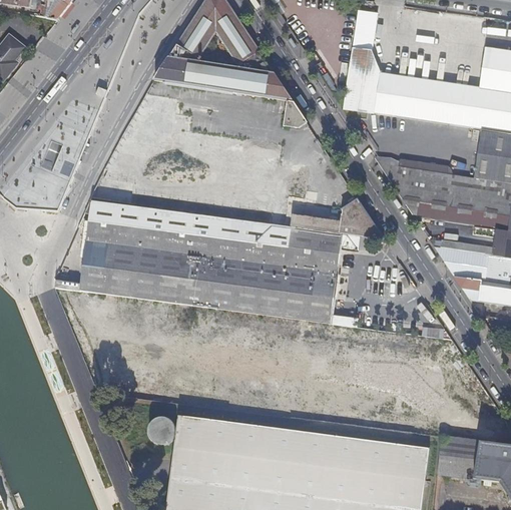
[(38,0),(36,15),(56,19),(71,0),(38,0)]
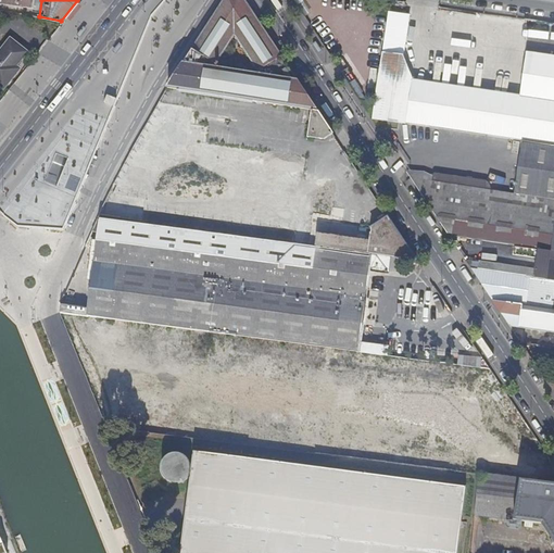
[(221,0),(166,86),(311,107),(316,108),(246,0),(221,0)]
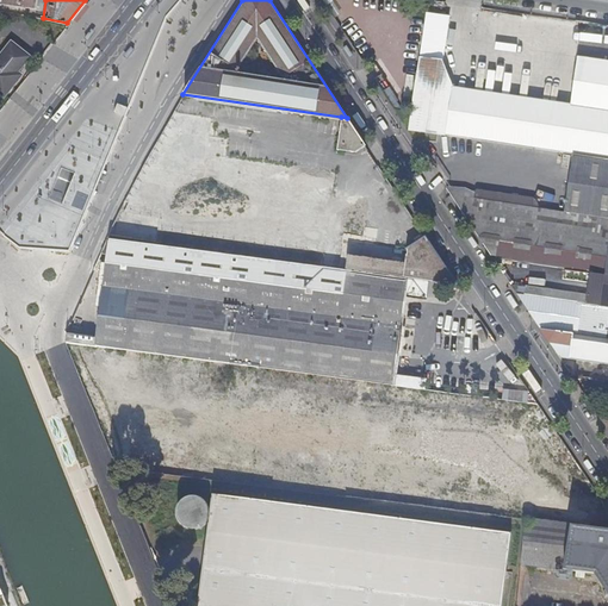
[(425,16),(419,56),(440,60),(447,18),(436,16),(436,18),(425,16)]
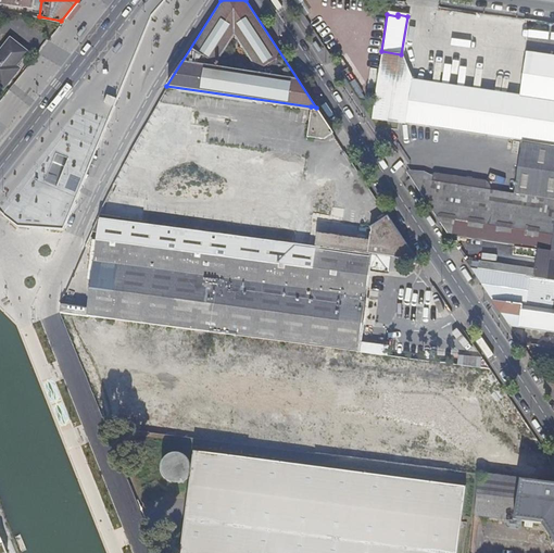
[(33,16),(29,23),(46,30),(49,25),(33,16)]
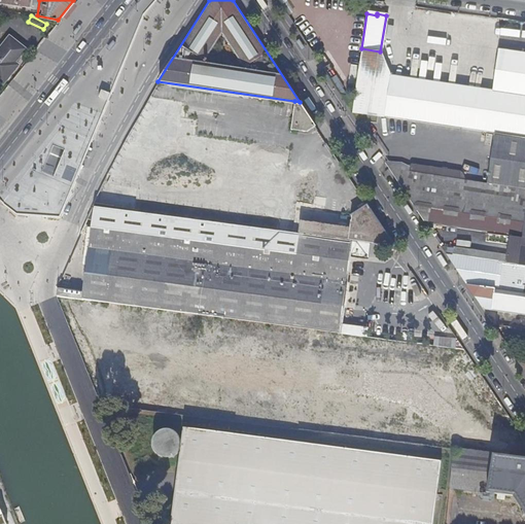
[(1,47),(0,48),(0,78),(3,80),(19,62),(15,60),(27,45),(10,32),(0,45),(0,47),(1,47)]
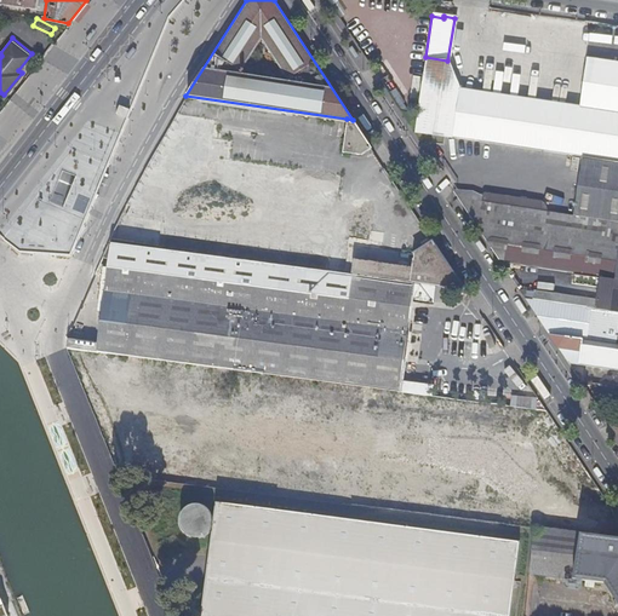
[(415,130),(421,139),(444,142),(445,134),(452,136),(459,87),(448,61),(447,61),(425,57),(418,111),(400,109),(415,130)]
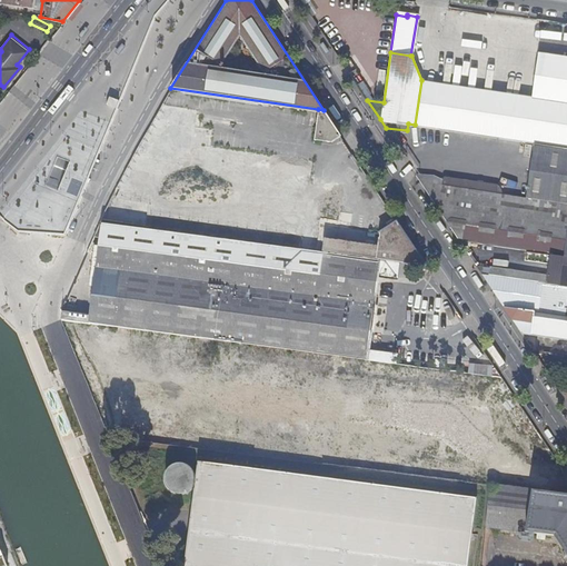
[(531,97),(566,101),(566,56),(538,52),(531,97)]
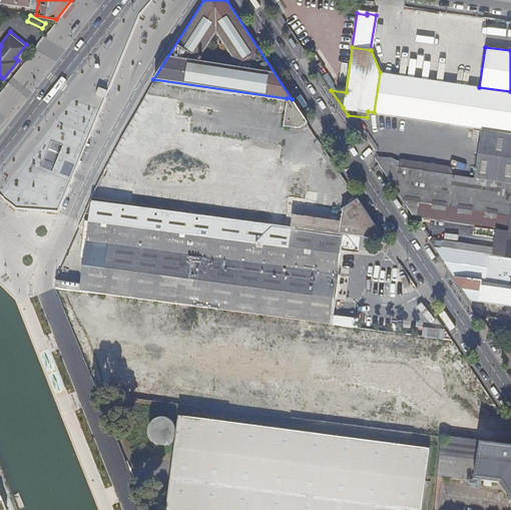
[(380,72),(374,112),(449,123),(455,83),(380,72)]
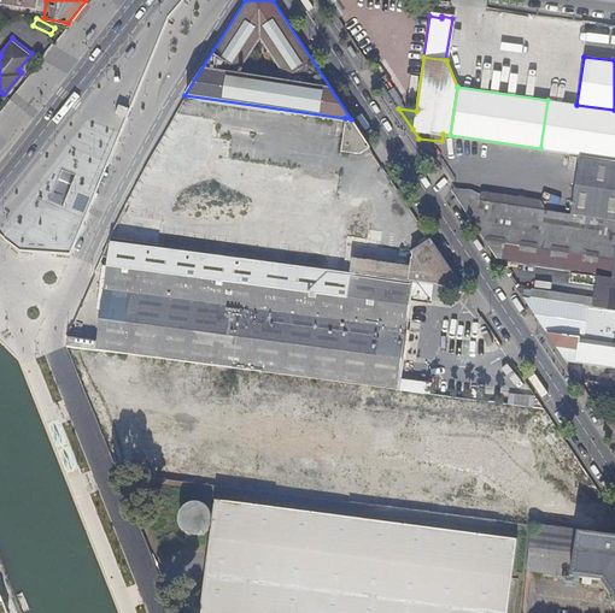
[(540,148),(580,154),(614,159),(614,110),(577,105),(548,100),(540,148)]
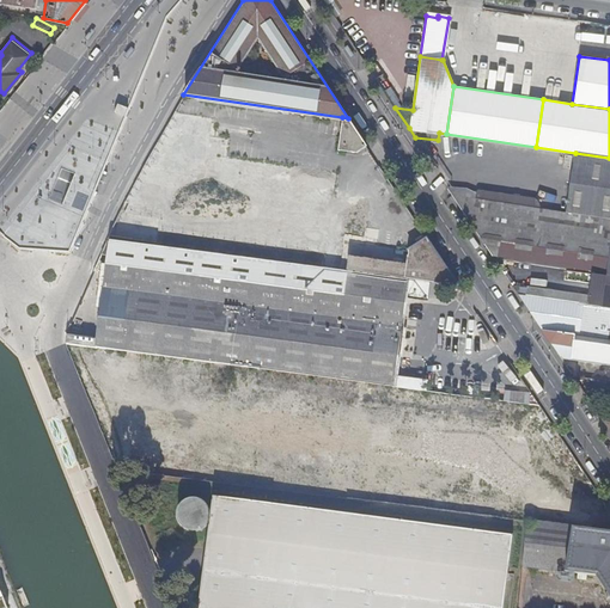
[(357,149),(365,143),(348,118),(342,117),(337,147),(357,149)]
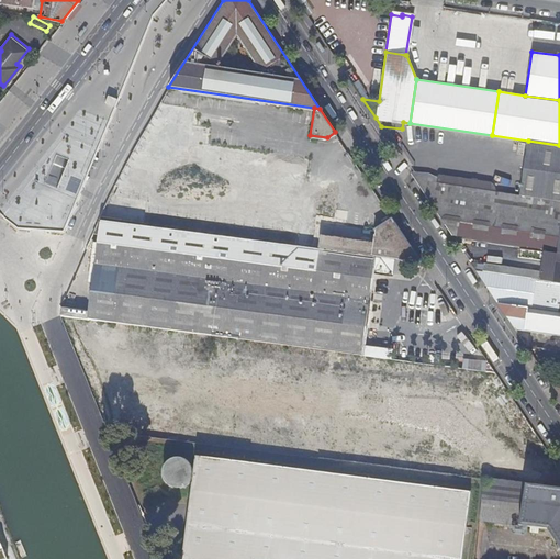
[(427,171),(410,169),(454,235),(519,246),(559,252),(559,145),(528,141),(521,194),(489,189),(490,180),(477,178),(476,177),(471,177),(471,178),(440,172),(437,175),(437,177),(427,171)]
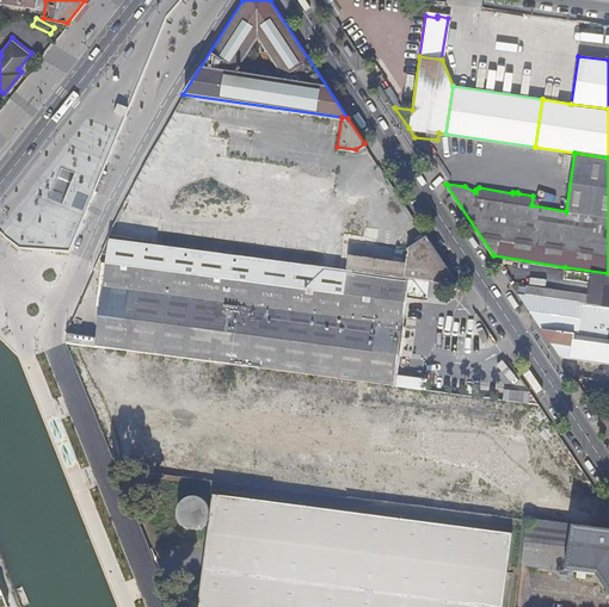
[(346,240),(345,267),(407,276),(428,279),(459,283),(425,234),(406,247),(346,240)]
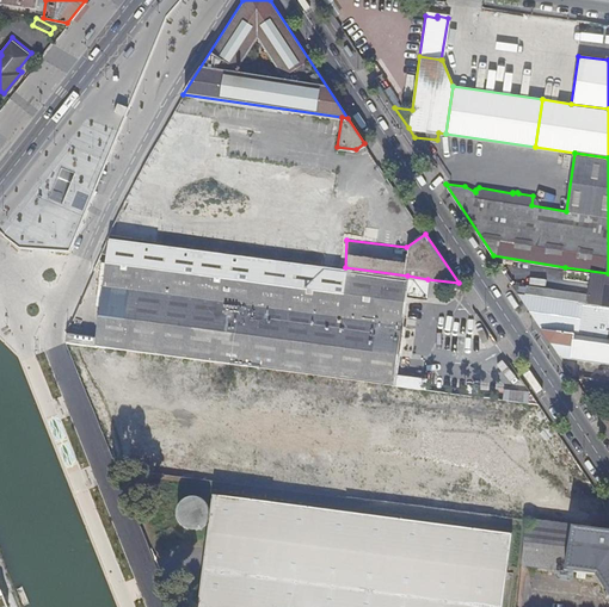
[(110,236),(102,295),(399,334),(405,296),(418,297),(419,295),(425,296),(428,279),(407,276),(407,278),(110,236)]
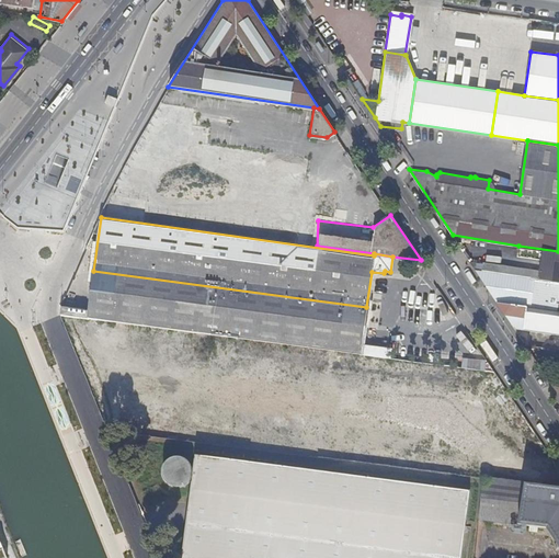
[(481,263),(470,261),(475,269),(531,276),(558,280),(558,251),(518,246),(517,254),(540,258),(539,270),(481,261),(481,263)]
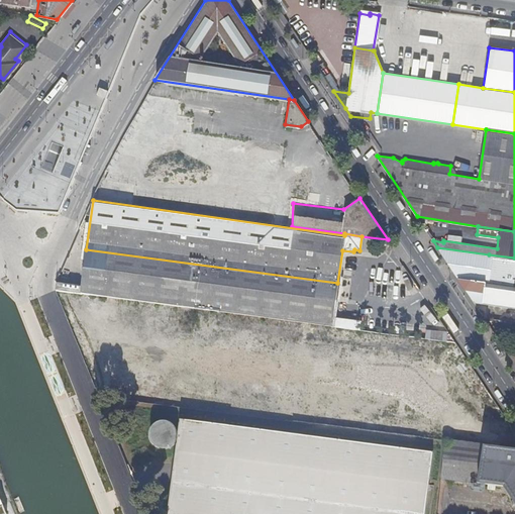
[(86,249),(80,291),(182,305),(219,310),(321,323),(330,324),(337,283),(86,249)]
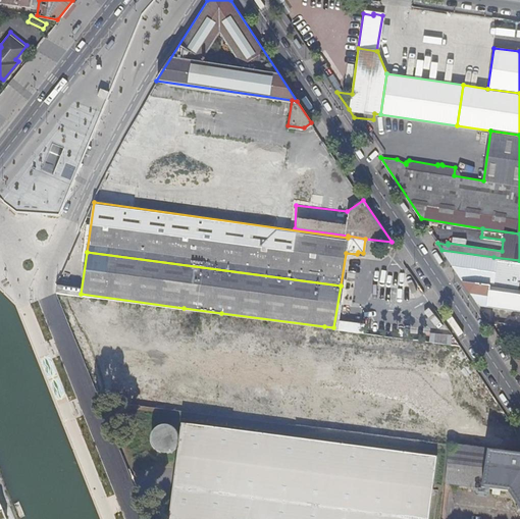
[(519,260),(494,257),(489,283),(519,288),(519,260)]
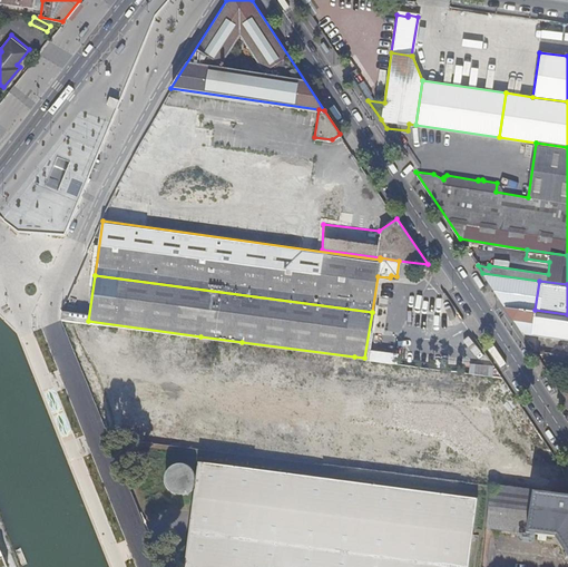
[(567,314),(535,310),(505,305),(512,318),(534,321),(531,333),(567,338),(567,314)]
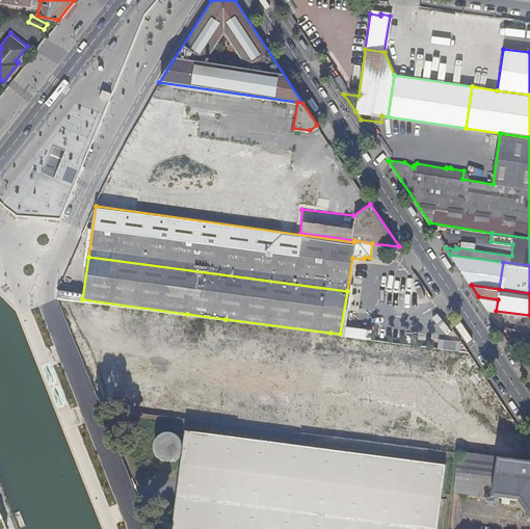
[(520,322),(529,323),(529,315),(496,311),(486,310),(498,325),(517,328),(519,328),(520,322)]
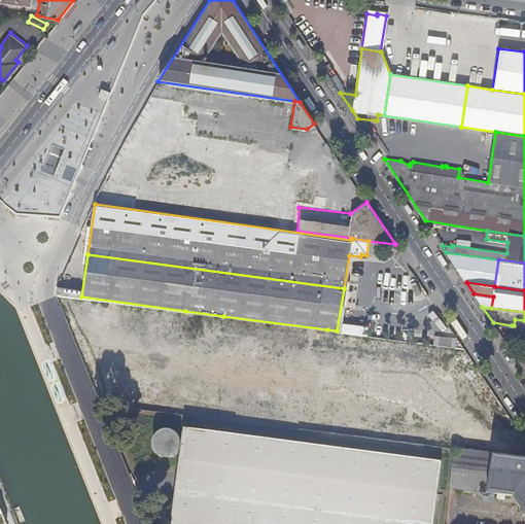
[(512,325),(510,339),(524,341),(524,337),(524,326),(514,325),(512,325)]
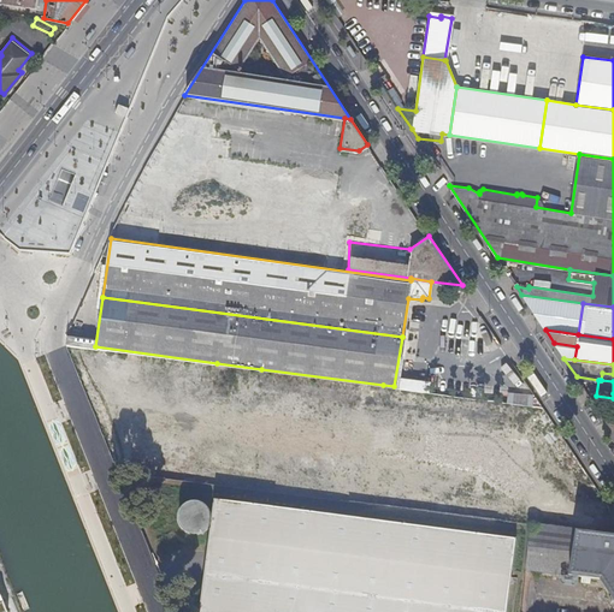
[(613,415),(601,414),(613,433),(613,415)]
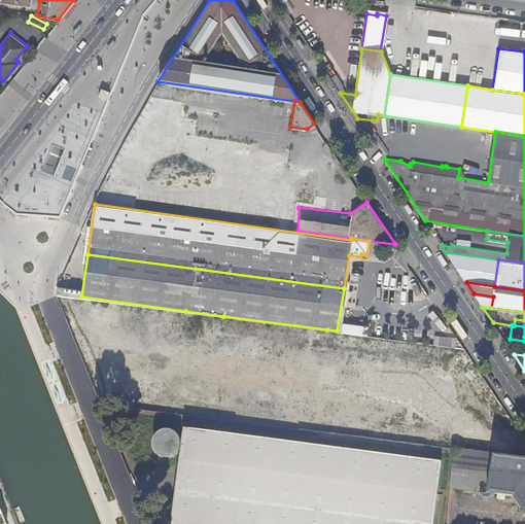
[(420,441),(424,407),(314,395),(311,428),(420,441)]
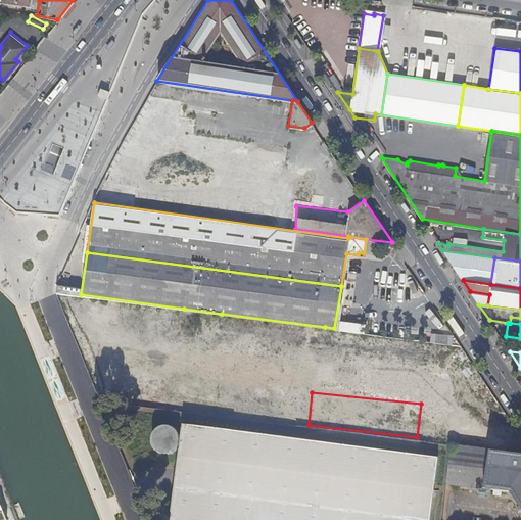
[(293,407),(293,422),(309,423),(309,408),(293,407)]
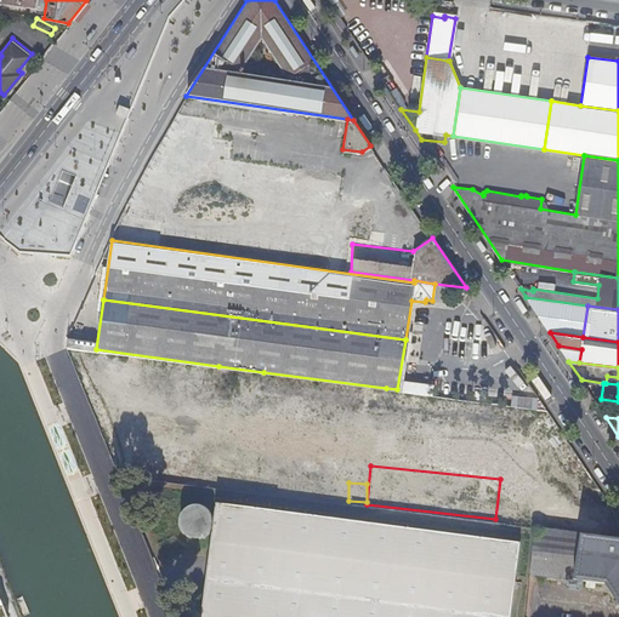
[(510,616),(521,540),(219,502),(204,616),(510,616)]
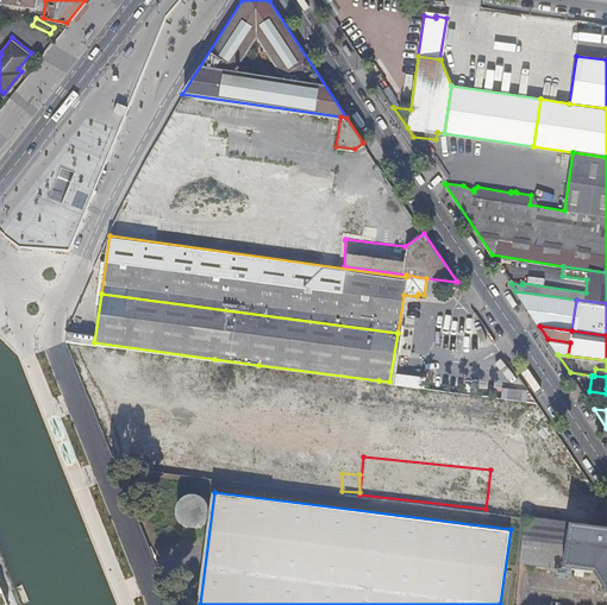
[(211,514),(211,511),(211,508),(210,505),(208,502),(207,499),(205,497),(202,496),(200,495),(196,493),(194,493),(191,493),(188,495),(185,496),(182,498),(181,499),(179,502),(177,505),(176,508),(176,511),(176,514),(177,517),(179,520),(181,522),(182,524),(185,525),(188,527),(191,528),(194,528),(196,528),(200,527),(202,525),(205,524),(207,522),(208,520),(211,517),(211,514)]
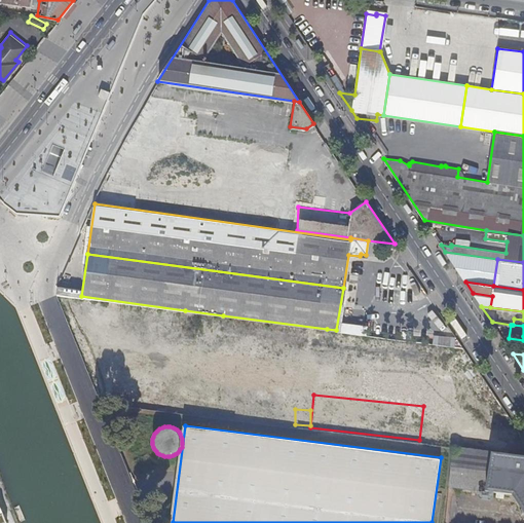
[(523,454),(453,446),(449,483),(462,485),(513,491),(523,508),(523,454)]
